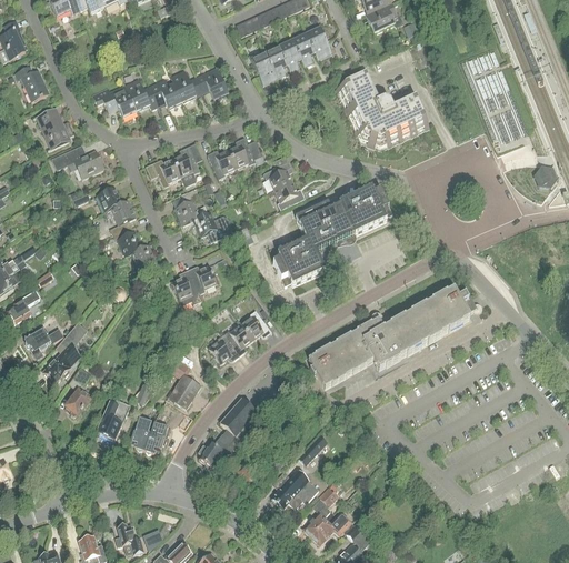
[(72,12),(79,9),(75,0),(49,0),(57,14),(70,9),(72,12)]
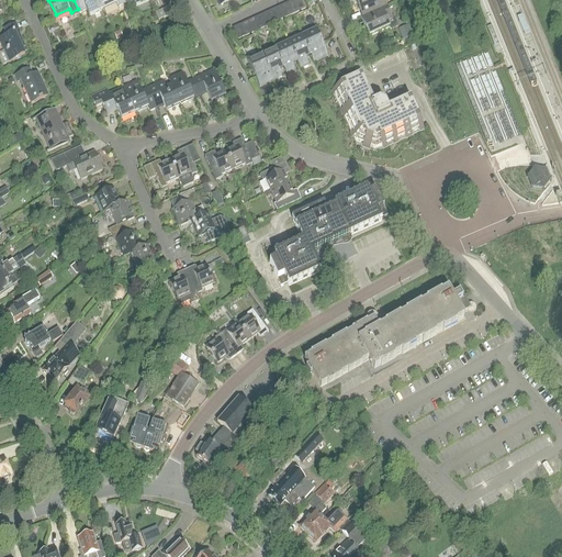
[(74,0),(78,9),(86,6),(89,11),(102,6),(100,0),(74,0)]
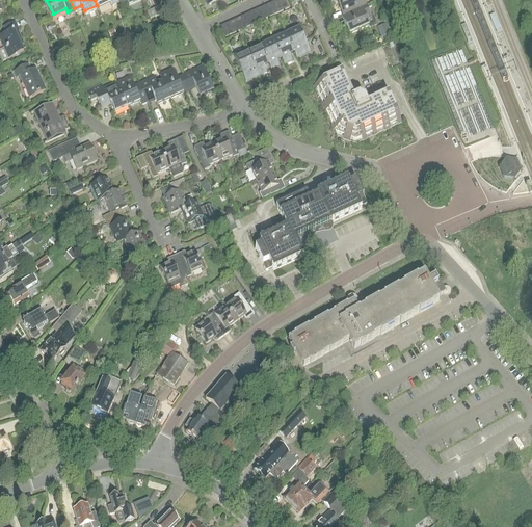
[(270,12),(276,9),(272,0),(269,0),(265,2),(270,12)]
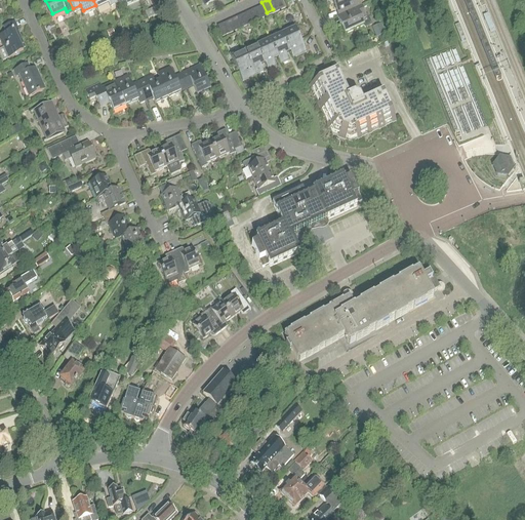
[(273,9),(279,7),(276,0),(269,0),(273,9)]
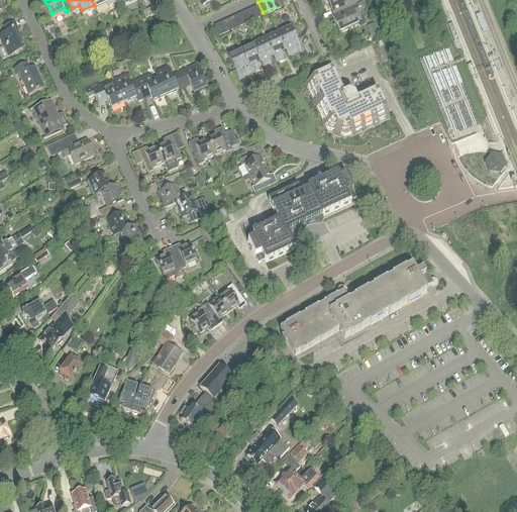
[(328,0),(331,5),(333,11),(355,1),(355,0),(328,0)]
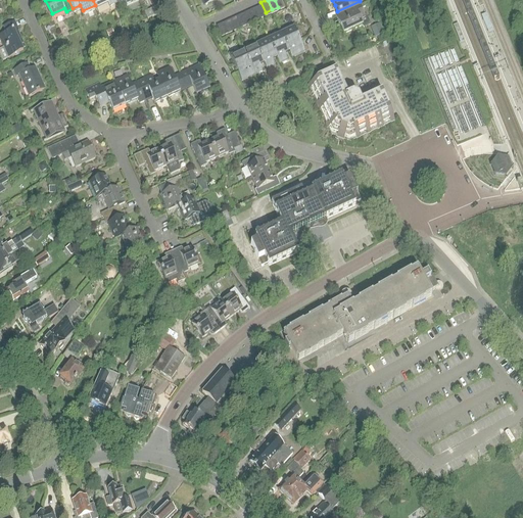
[(360,1),(337,11),(336,12),(343,29),(363,20),(364,22),(370,19),(366,10),(365,11),(360,1)]
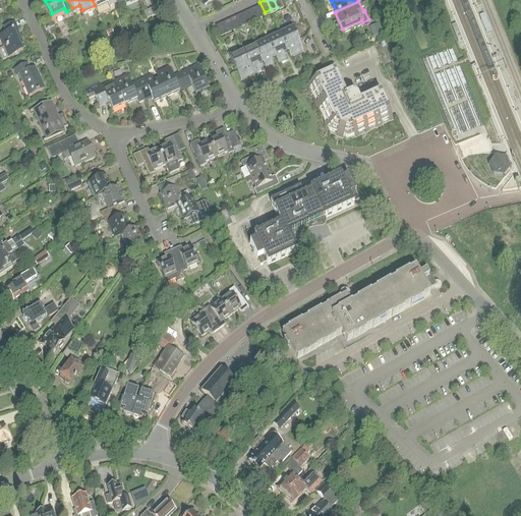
[(157,2),(143,8),(147,14),(160,8),(157,2)]
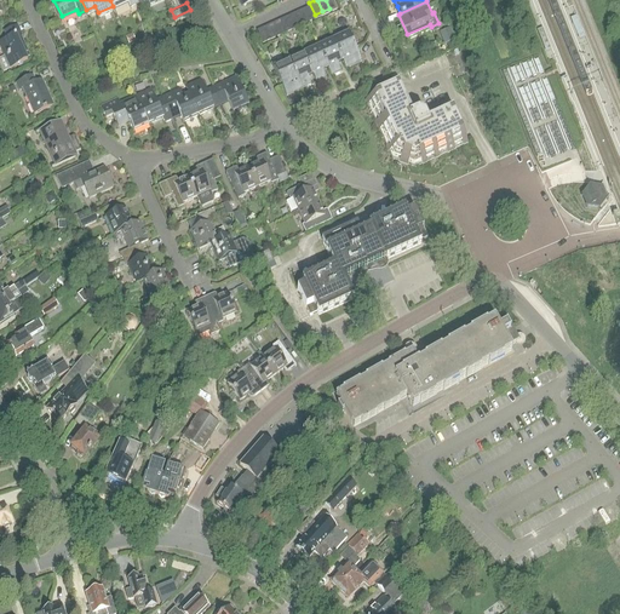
[(306,18),(315,15),(309,3),(300,6),(306,18)]
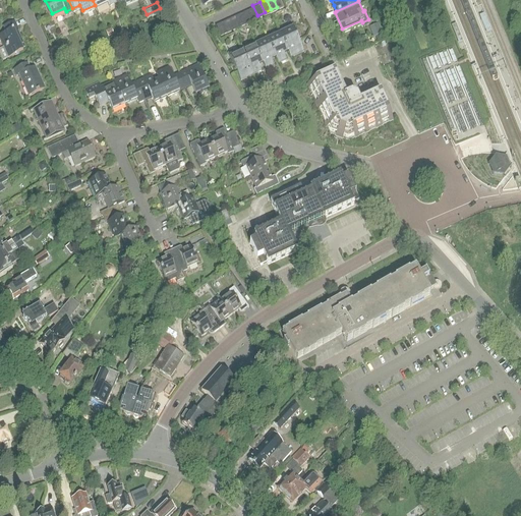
[(251,18),(257,15),(252,5),(247,7),(251,18)]
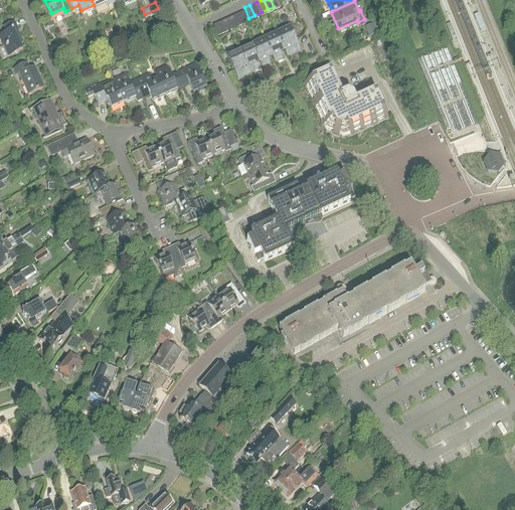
[(242,20),(248,18),(244,7),(237,10),(242,20)]
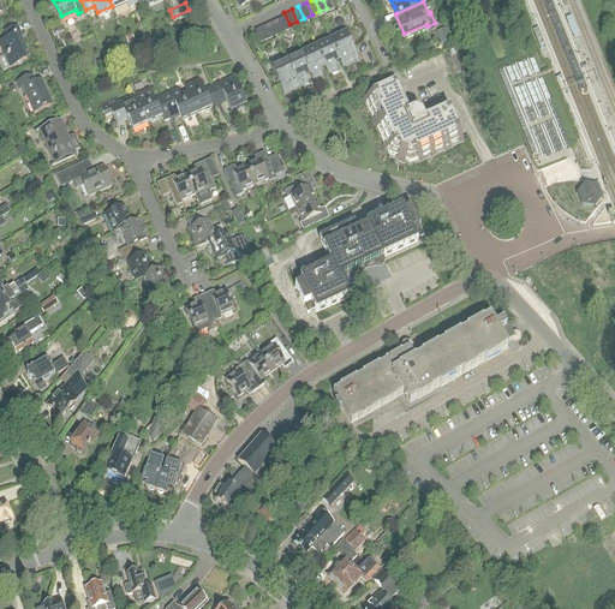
[(282,28),(290,24),(284,12),(276,16),(282,28)]
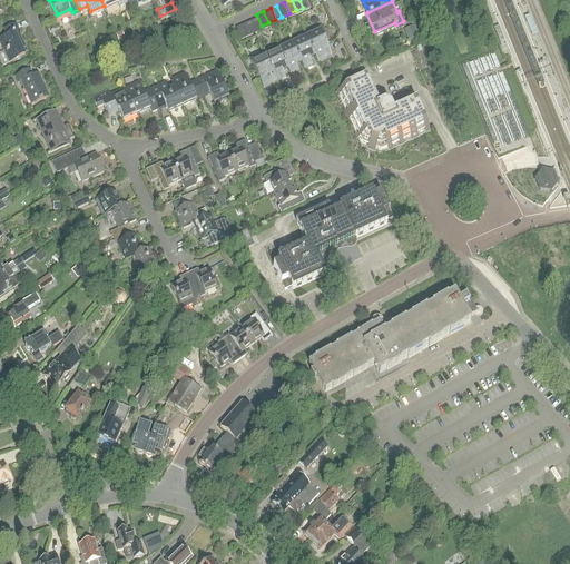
[(255,29),(262,26),(256,15),(249,17),(255,29)]
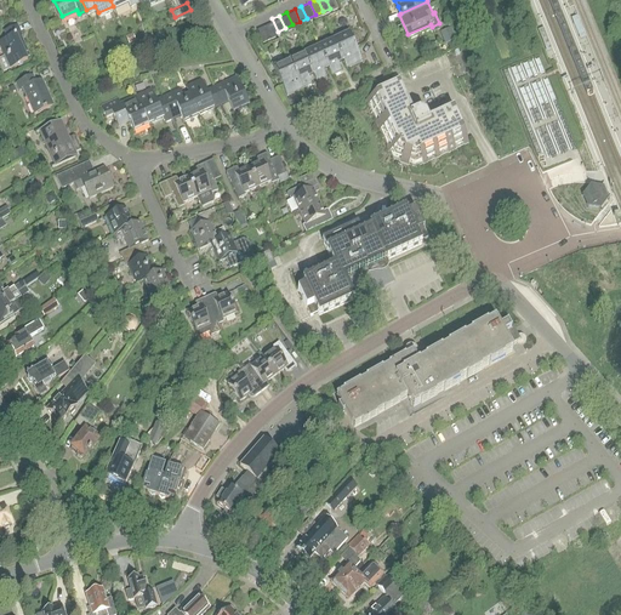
[(271,35),(278,32),(272,18),(265,22),(271,35)]
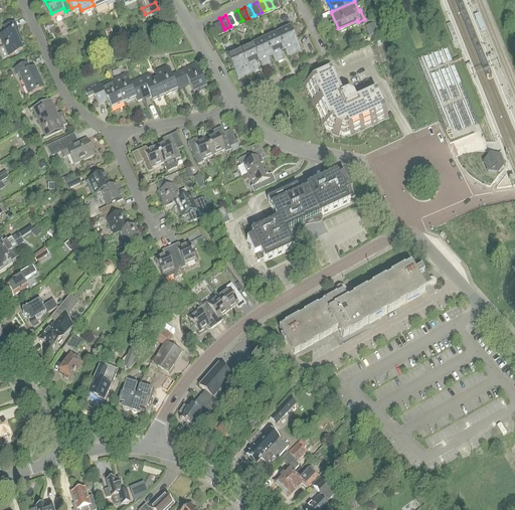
[(0,50),(2,56),(22,46),(21,44),(24,43),(17,26),(18,26),(14,17),(3,22),(5,28),(0,30),(0,35),(3,42),(0,43),(0,50)]
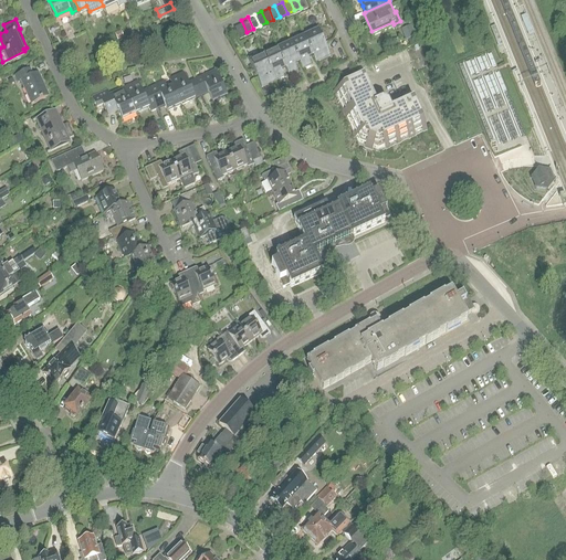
[(239,34),(247,32),(241,20),(234,23),(239,34)]
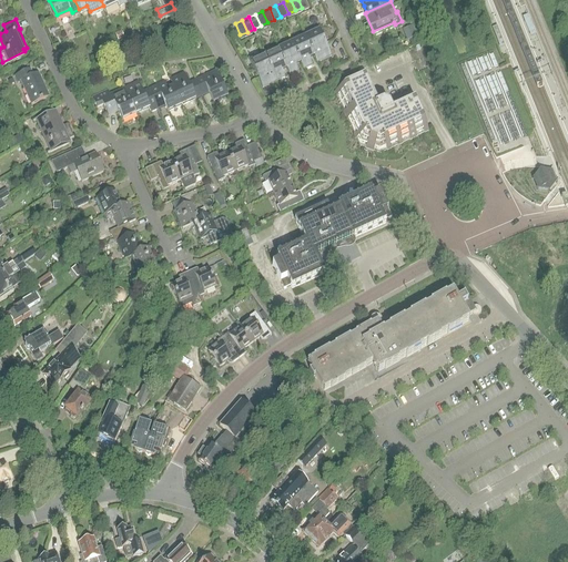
[(123,32),(121,26),(114,29),(118,36),(123,32)]
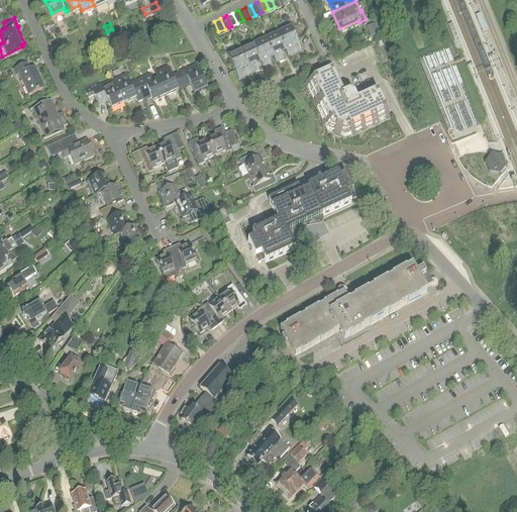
[(278,29),(286,47),(289,53),(301,46),(291,23),(278,29)]
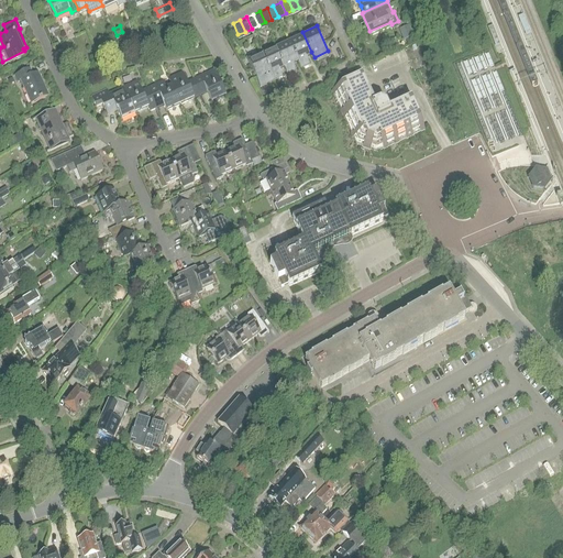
[(309,59),(307,54),(311,52),(302,32),(289,39),(298,58),(300,63),(309,59)]
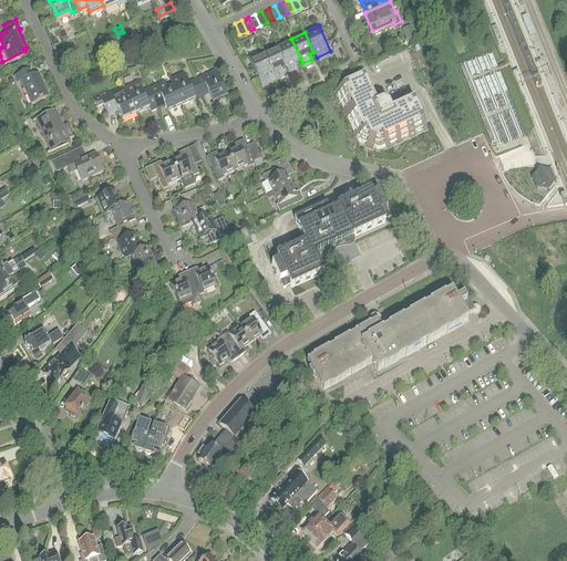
[(298,65),(296,61),(300,59),(291,39),(278,44),(287,64),(289,70),(298,65)]
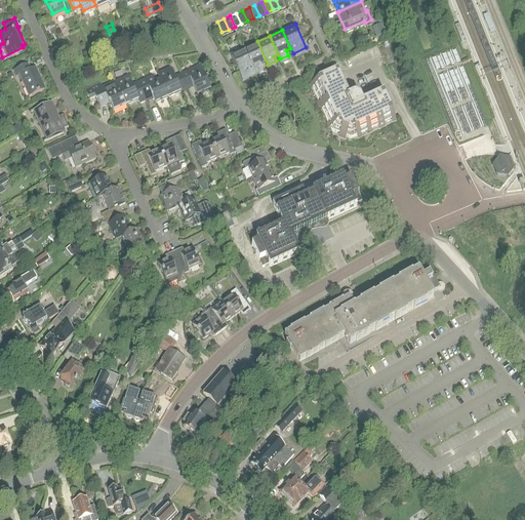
[(264,67),(261,62),(266,60),(257,41),(244,47),(255,70),(264,67)]
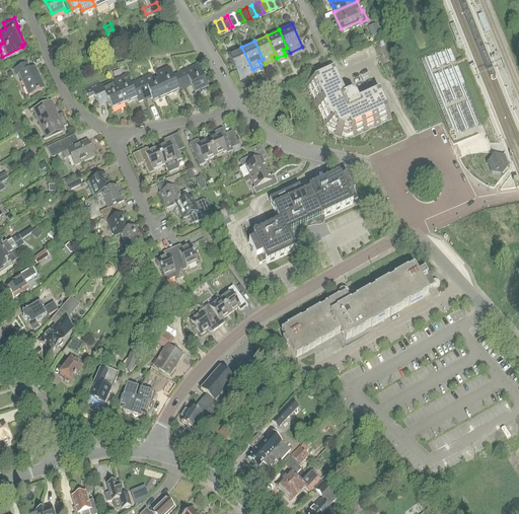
[(229,52),(239,75),(252,69),(241,47),(229,52)]
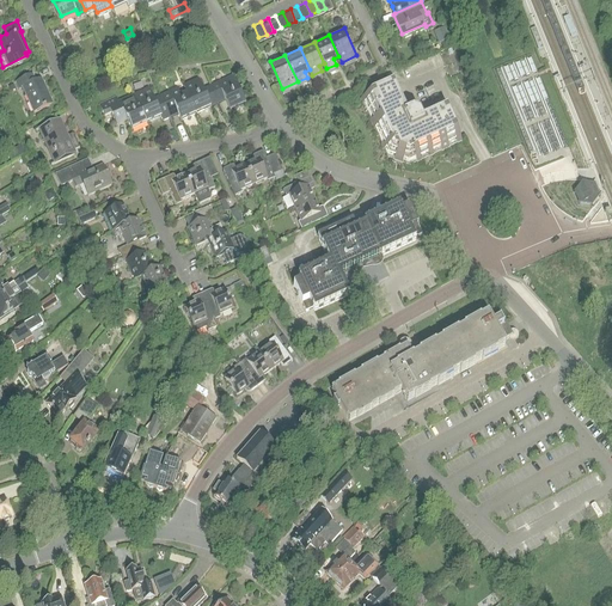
[(32,71),(16,79),(19,87),(23,85),(35,110),(54,102),(42,78),(41,75),(36,78),(32,71)]
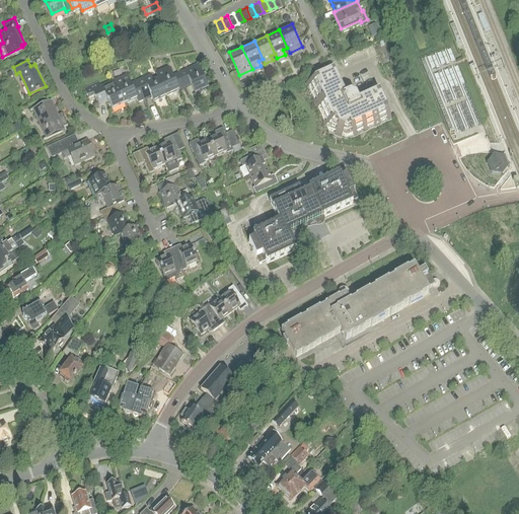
[(197,60),(178,69),(184,83),(191,81),(195,90),(208,84),(197,60)]
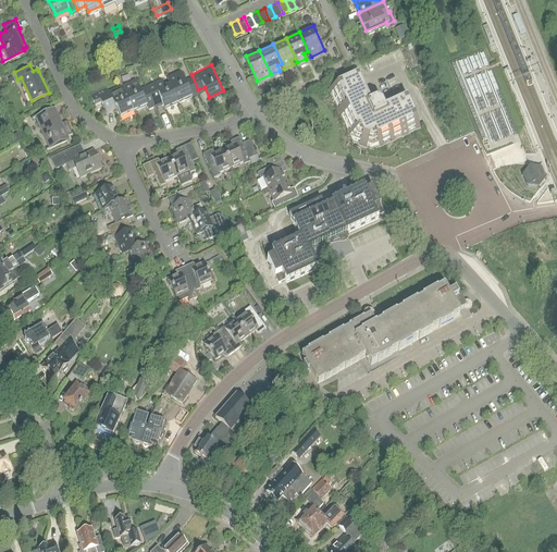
[(185,76),(180,66),(166,73),(170,80),(178,99),(192,93),(198,89),(192,74),(185,76)]
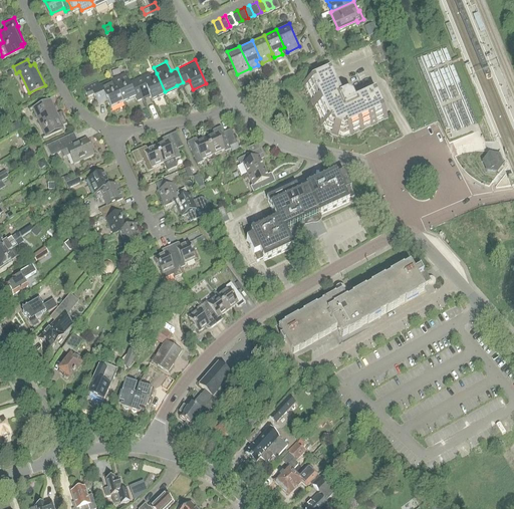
[(341,92),(329,66),(304,77),(326,125),(343,132),(387,112),(374,87),(353,96),(351,92),(346,90),(341,92)]
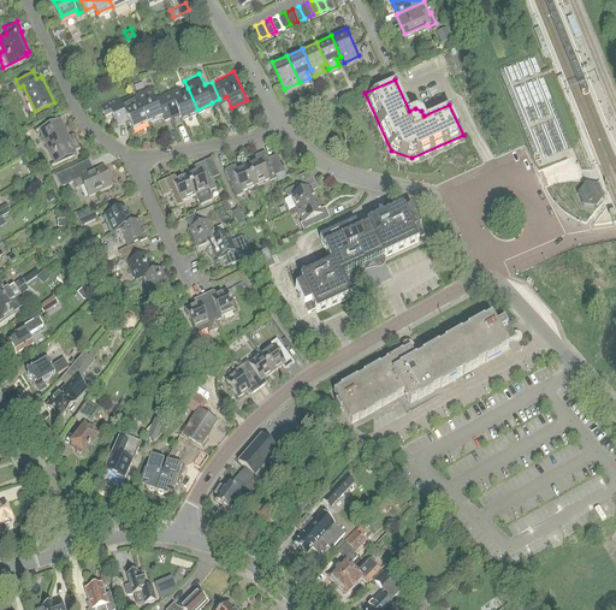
[(154,94),(149,83),(134,90),(147,119),(161,112),(163,117),(171,113),(160,92),(154,94)]
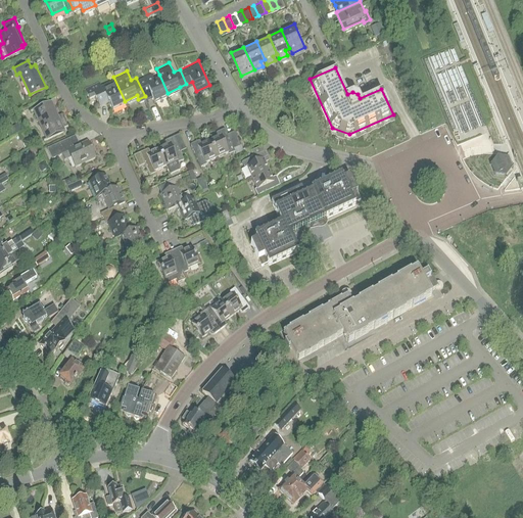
[(154,77),(151,71),(136,78),(145,96),(152,93),(154,98),(168,93),(159,75),(154,77)]
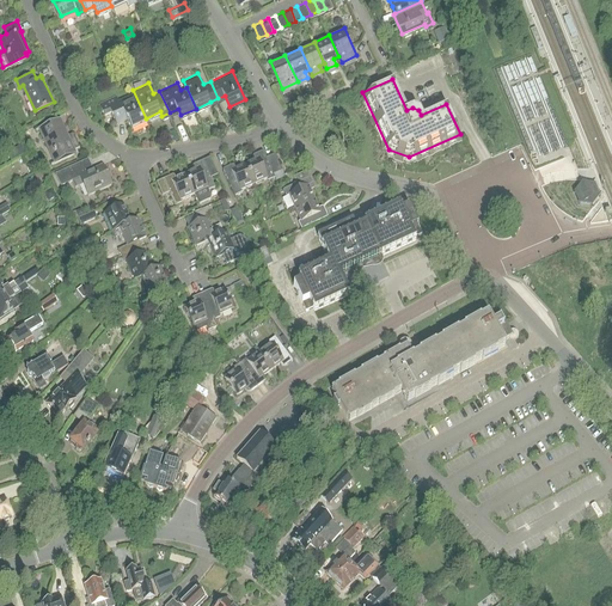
[(146,118),(133,90),(118,97),(116,91),(99,99),(104,110),(110,108),(116,120),(127,115),(130,126),(146,118)]
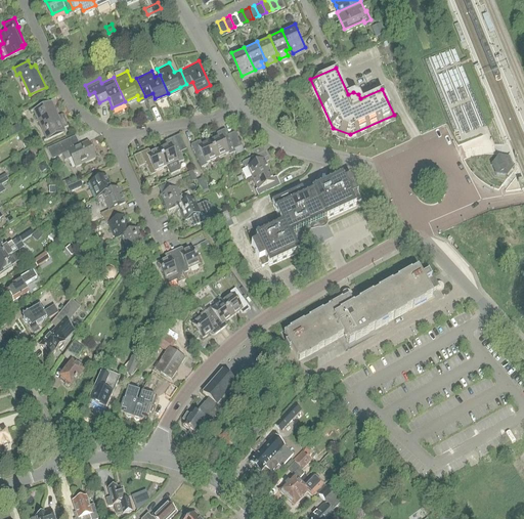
[(56,110),(54,103),(51,104),(49,99),(33,106),(46,136),(62,129),(60,126),(68,123),(62,111),(57,113),(56,110)]
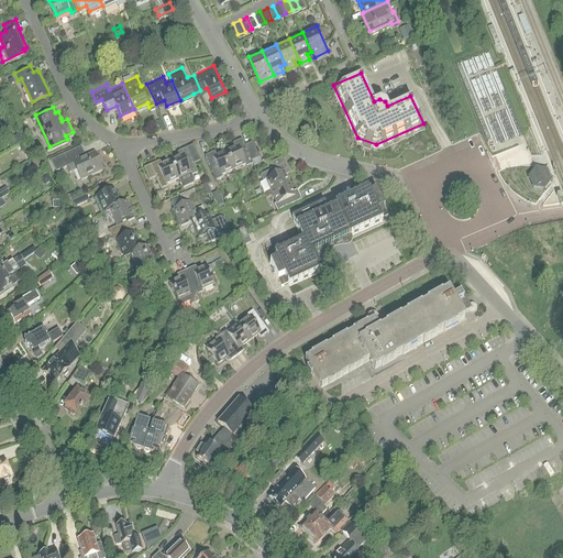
[(23,128),(6,137),(10,143),(26,134),(23,128)]
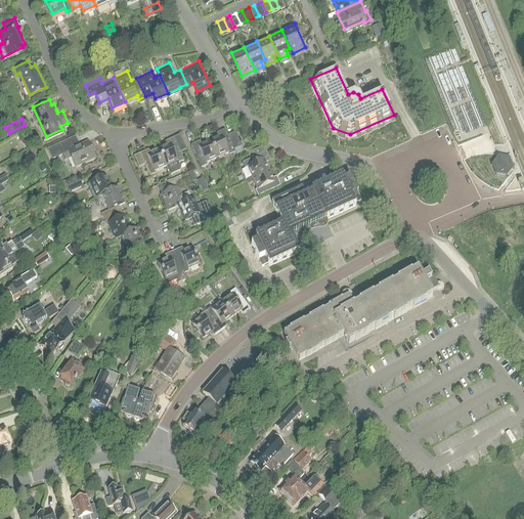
[(220,132),(209,137),(217,154),(227,148),(228,150),(234,148),(233,145),(227,131),(224,125),(218,128),(220,132)]
